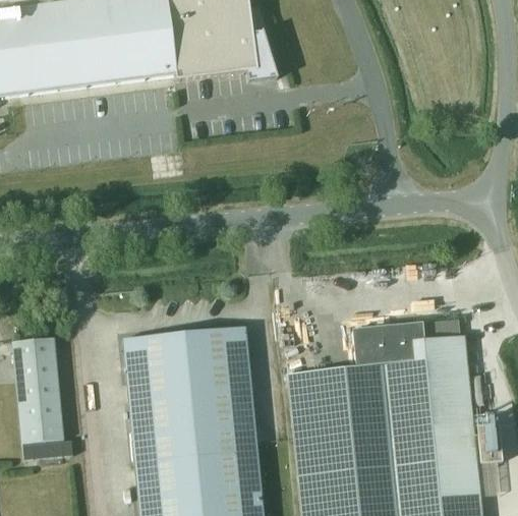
[(0,0),(0,96),(176,73),(177,79),(248,70),(249,79),(277,76),(277,77),(279,76),(264,29),(263,30),(263,31),(253,32),(249,0),(0,0)]
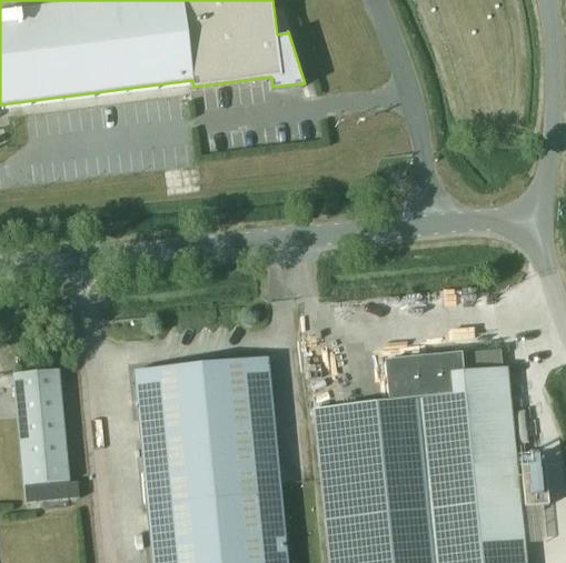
[(390,399),(316,405),(330,562),(528,562),(509,364),(504,365),(503,348),(465,351),(387,358),(390,399)]
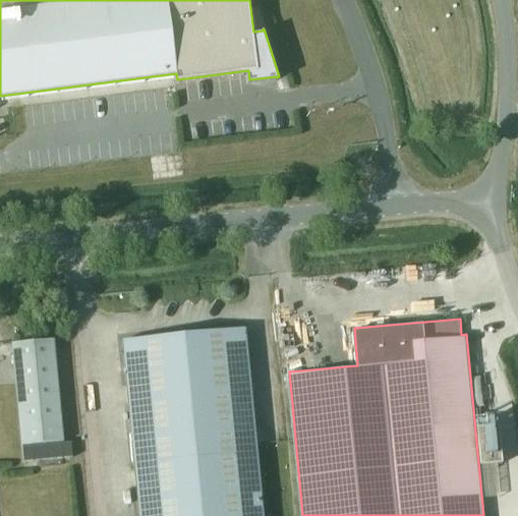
[(124,338),(141,515),(264,515),(246,326),(124,338)]
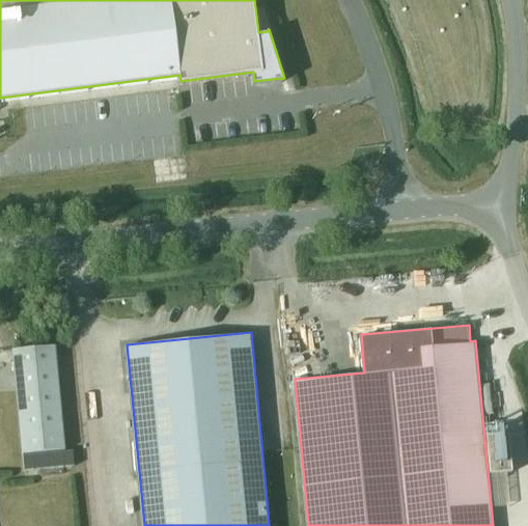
[(66,447),(56,343),(15,348),(24,451),(66,447)]
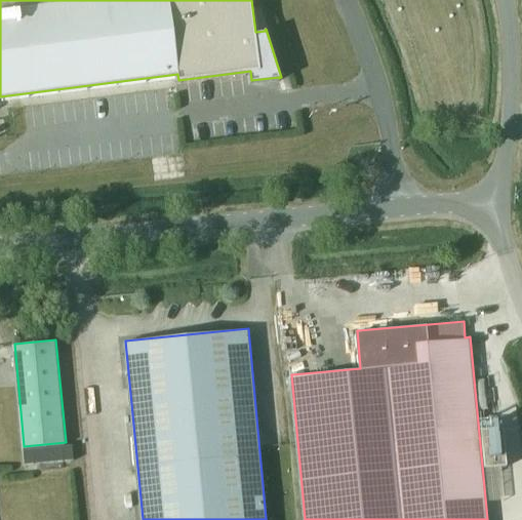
[(74,456),(73,442),(24,447),(26,462),(74,456)]
